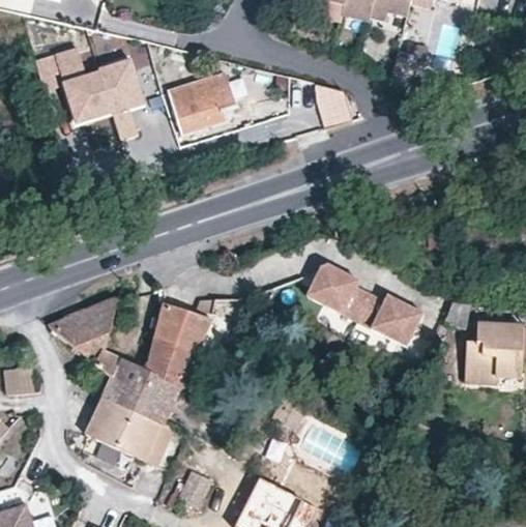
[(339,0),(339,2),(337,13),(366,20),(368,16),(371,0),(339,0)]
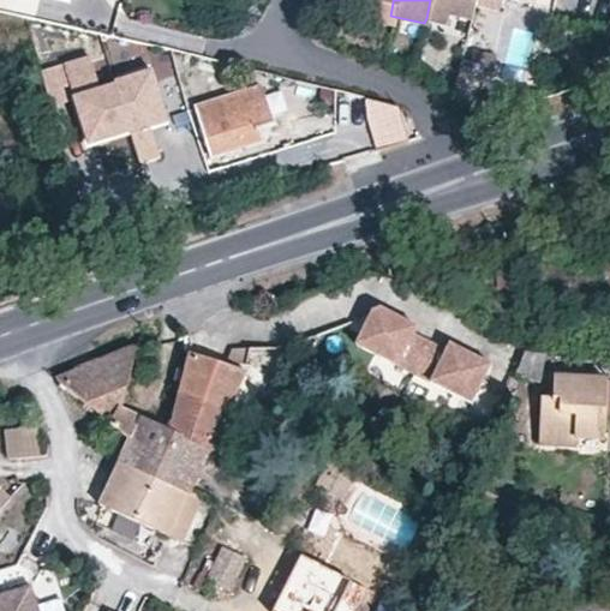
[(430,0),(426,18),(444,23),(448,11),(472,16),(476,0),(430,0)]
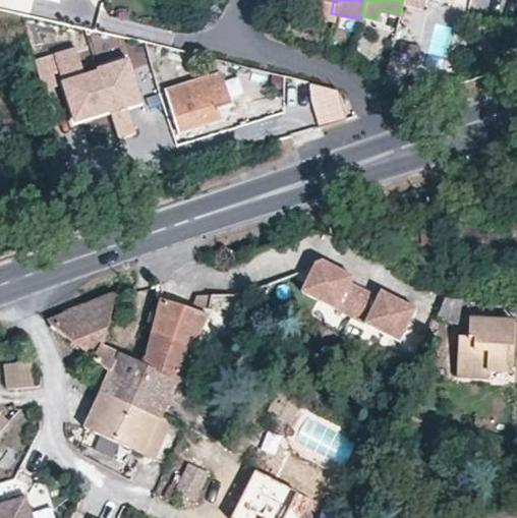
[(108,108),(96,68),(82,71),(74,44),(34,55),(42,84),(61,78),(72,118),(108,108)]
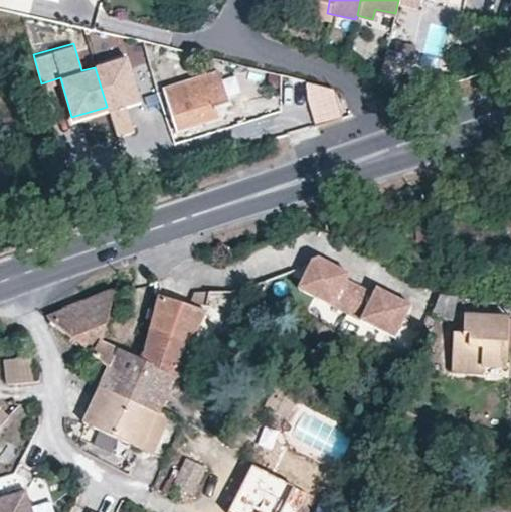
[(107,107),(115,134),(131,129),(124,104),(139,100),(126,55),(94,65),(95,67),(107,107)]
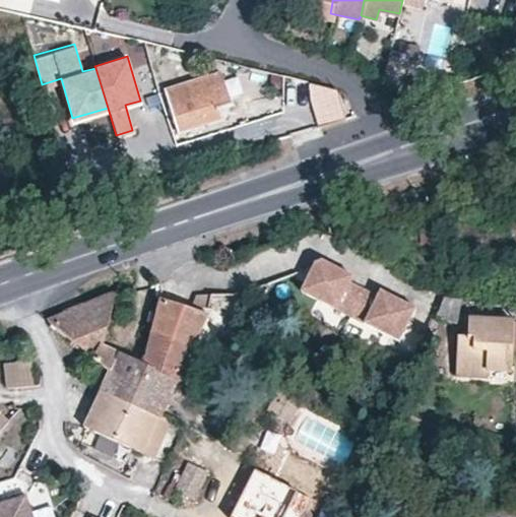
[(185,126),(220,114),(217,103),(229,99),(220,69),(165,87),(178,128),(185,126)]
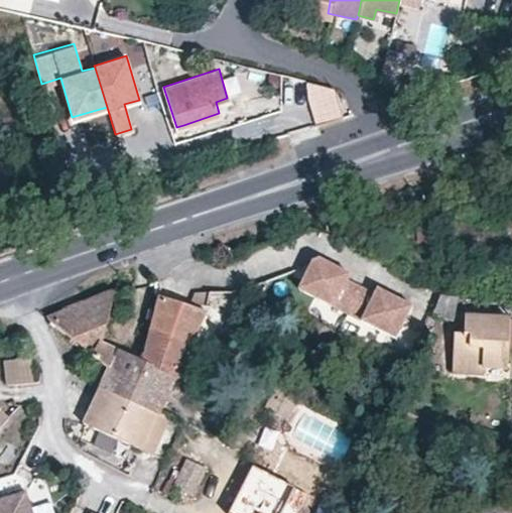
[(342,113),(337,102),(332,85),(306,80),(306,83),(307,92),(309,102),(314,117),(316,121),(342,113)]
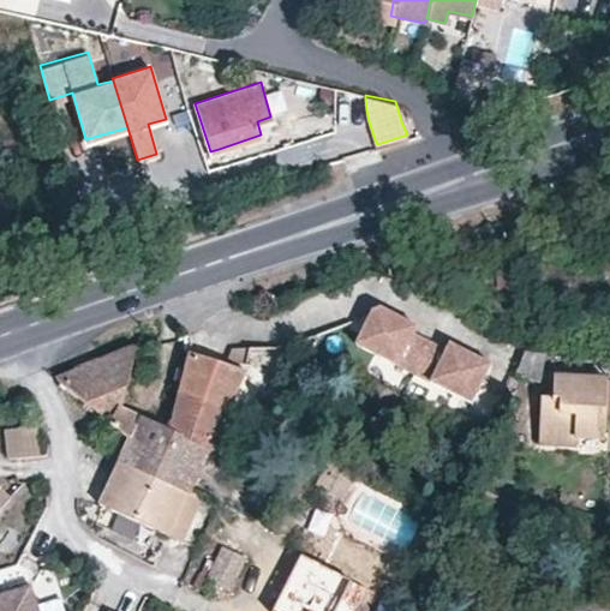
[(414,371),(430,337),(413,330),(417,323),(380,305),(371,307),(354,341),(414,371)]
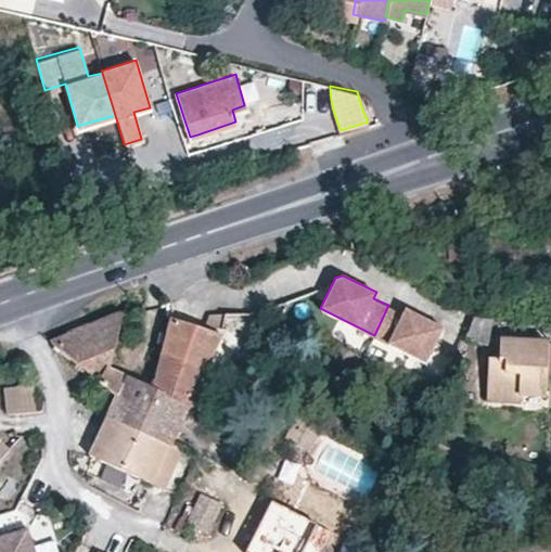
[(426,360),(444,324),(406,306),(404,312),(388,305),(374,335),(426,360)]
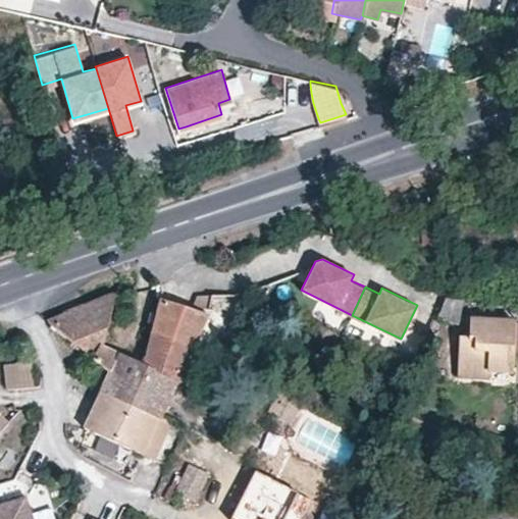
[(45,319),(82,350),(108,372),(138,387),(133,406),(158,417),(159,415),(173,382),(143,366),(142,361),(113,349),(100,343),(111,302),(112,293),(106,296),(83,304),(45,319)]
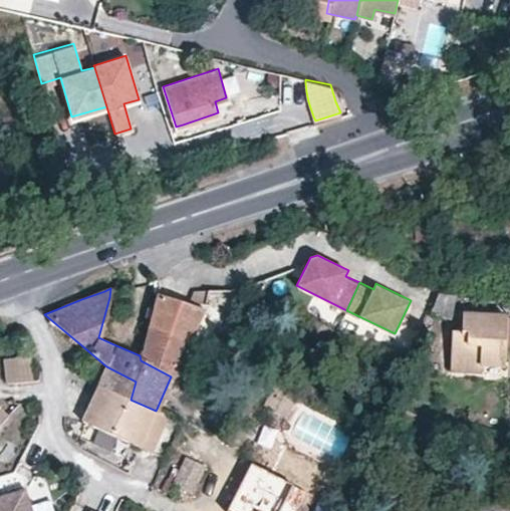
[(191,289),(188,298),(203,302),(207,289),(191,289)]
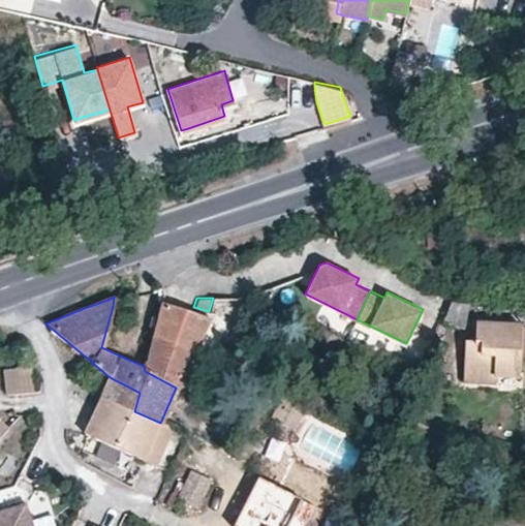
[(467,319),(469,301),(451,299),(441,317),(467,319)]
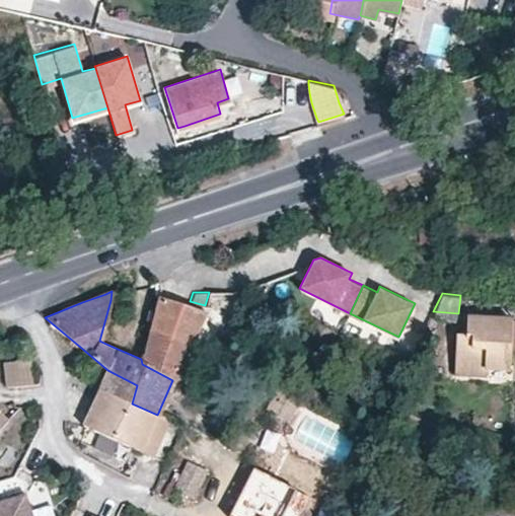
[(205,310),(158,296),(150,328),(188,345),(205,310)]
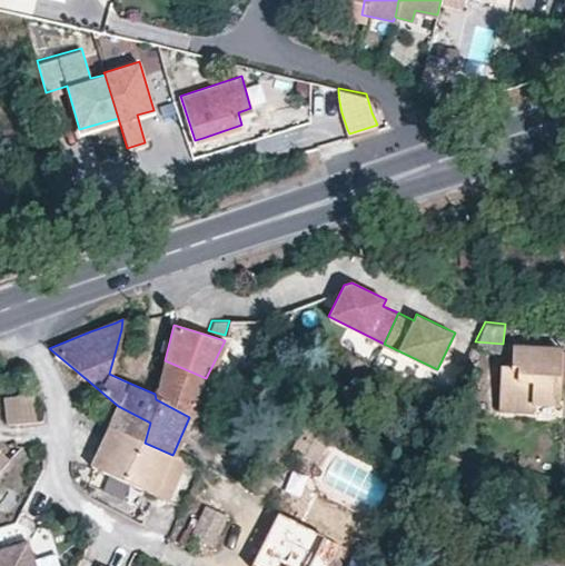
[(564,386),(564,349),(509,346),(509,367),(498,368),(497,408),(516,409),(531,409),(531,403),(531,394),(557,395),(558,386),(564,386)]
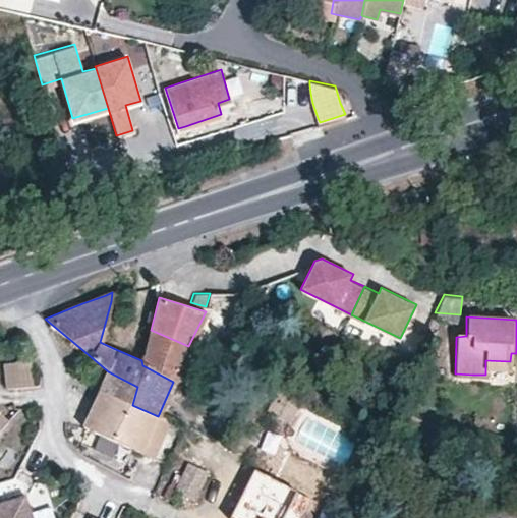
[(141,360),(142,365),(173,382),(188,346),(151,330),(141,360)]
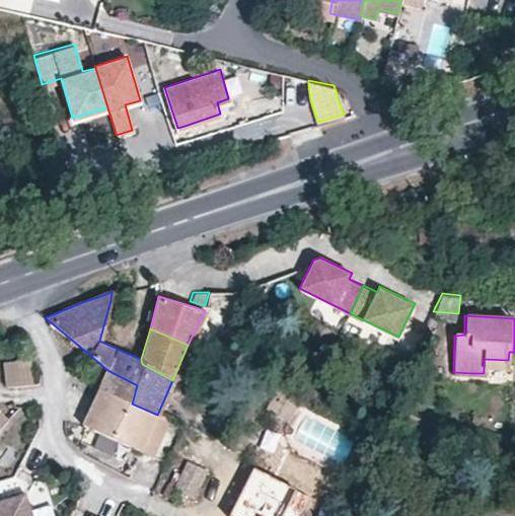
[(24,359),(0,366),(0,374),(4,388),(31,380),(24,359)]
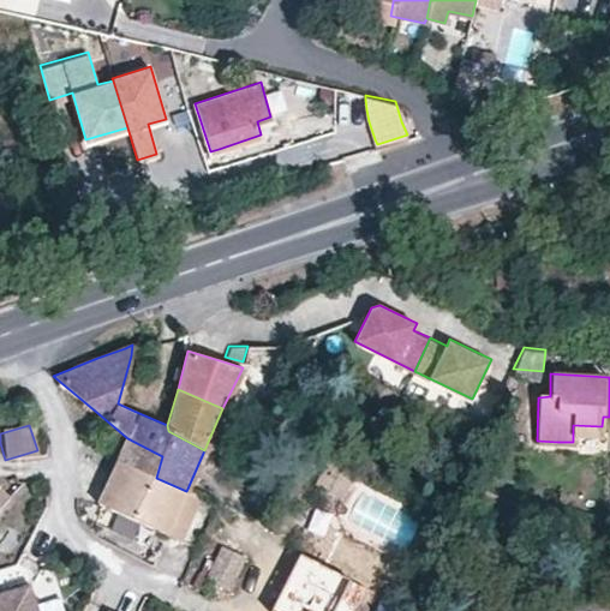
[(602,436),(602,426),(573,425),(573,435),(602,436)]
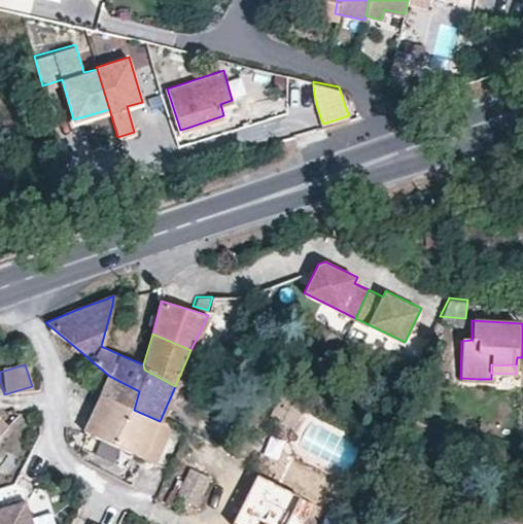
[(134,410),(139,391),(109,376),(100,395),(134,410)]
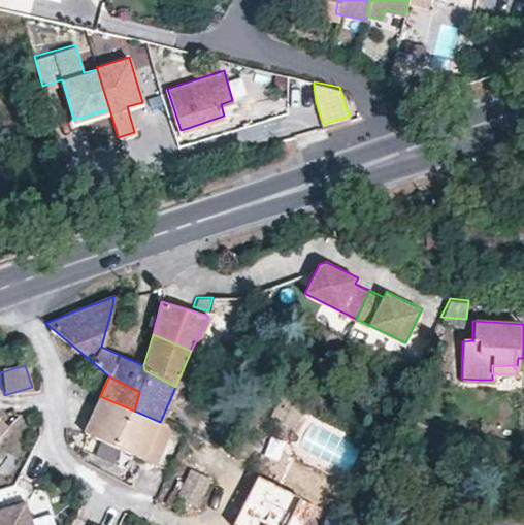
[(277,393),(267,415),(288,425),(298,403),(277,393)]
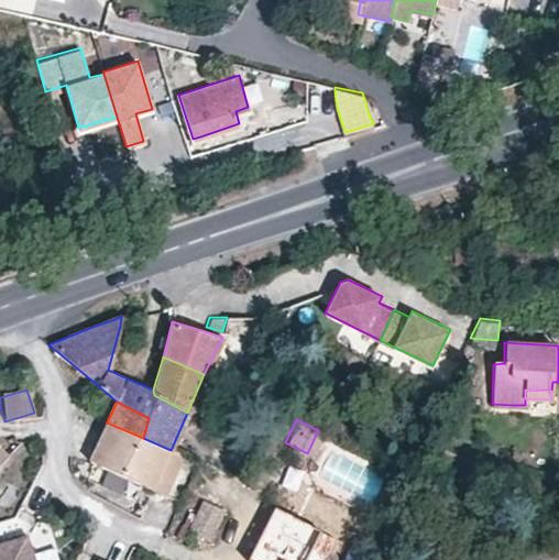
[(152,487),(171,450),(143,438),(107,423),(103,428),(89,460),(118,473),(149,486),(152,487)]
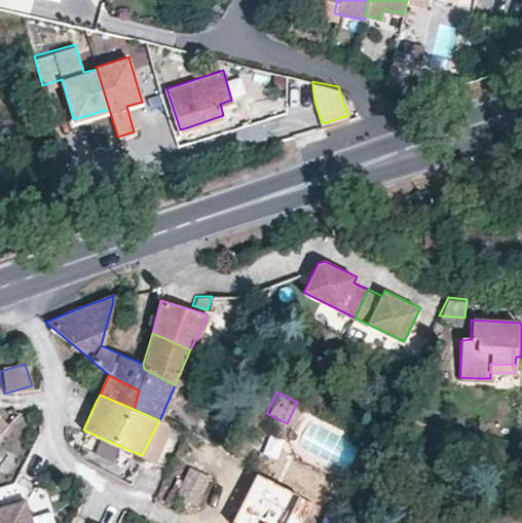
[(160,418),(159,420),(142,455),(153,460),(171,423),(160,418)]
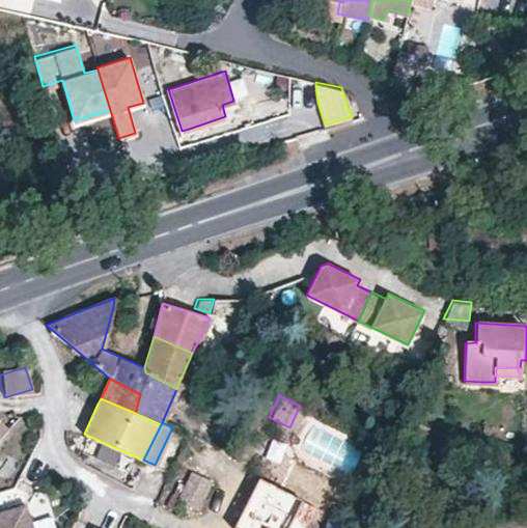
[(175,498),(196,507),(209,479),(189,470),(175,498)]
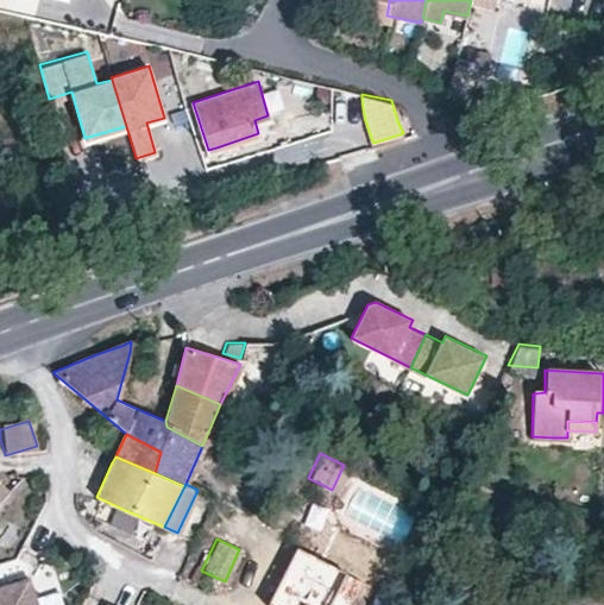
[(339,567),(290,546),(264,604),(319,604),(323,604),(339,567)]
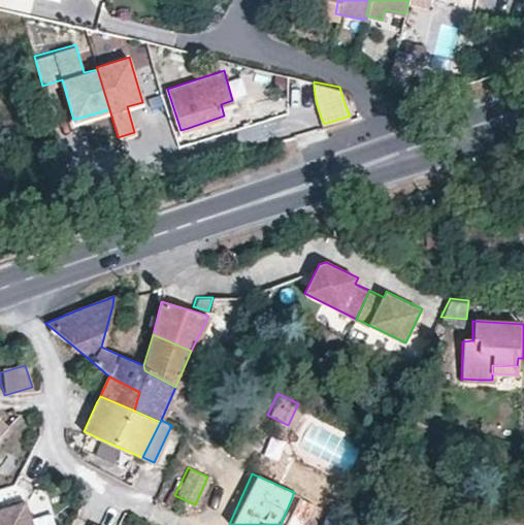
[(6,518),(0,520),(0,524),(28,524),(27,519),(22,503),(4,509),(6,518)]
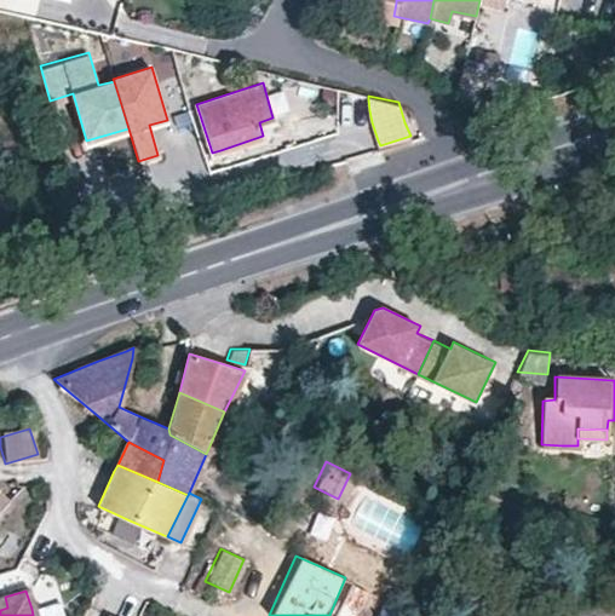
[(32,609),(33,615),(62,615),(57,600),(32,609)]
